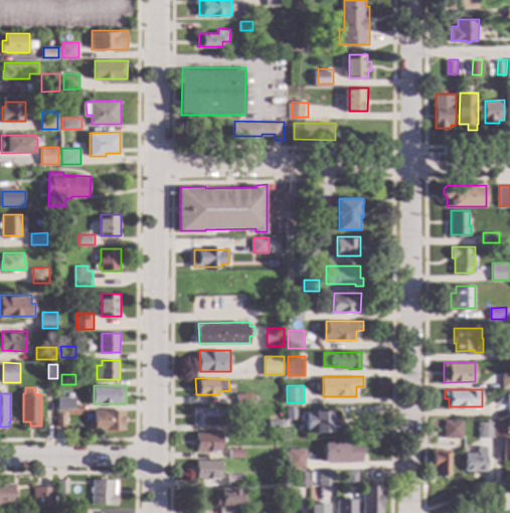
[(251,394),(258,394),(258,401),(251,401),(251,402),(238,402),(238,393),(251,393),(251,394)]
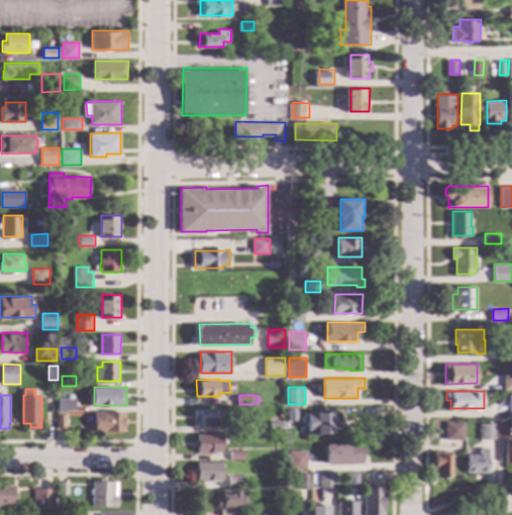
[(74,411),(60,411),(60,403),(74,403),(74,411)]
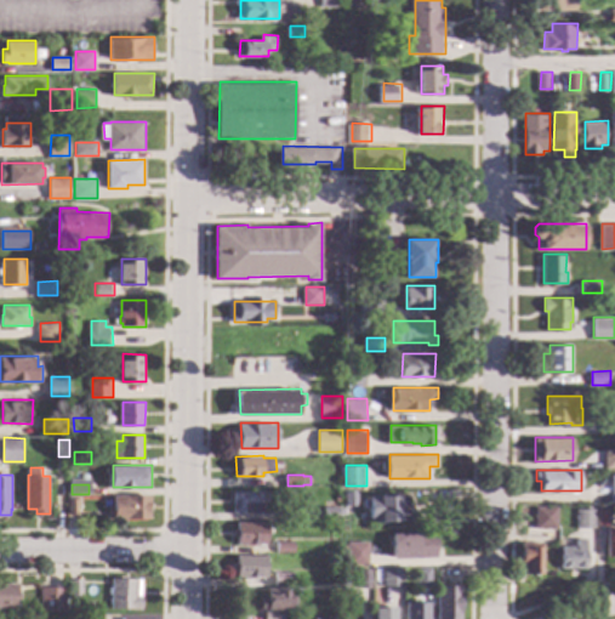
[(265,511),(235,511),(235,490),(265,490),(265,511)]
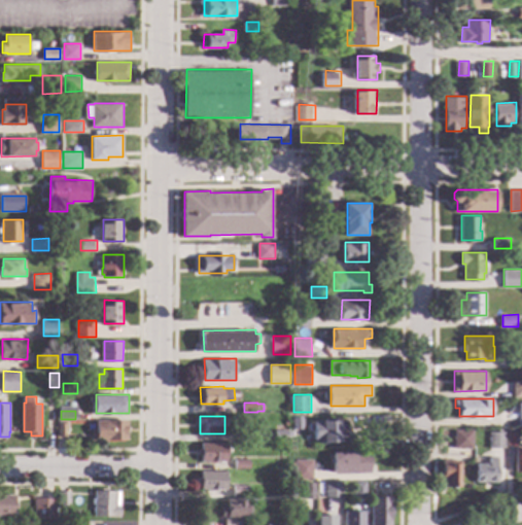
[(129,439),(98,439),(98,419),(129,419),(129,439)]
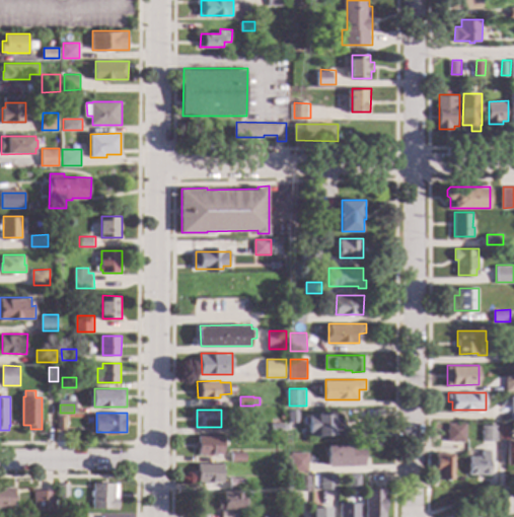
[(344,434),(316,436),(316,431),(310,432),(310,424),(307,424),(307,416),(343,414),(344,434)]
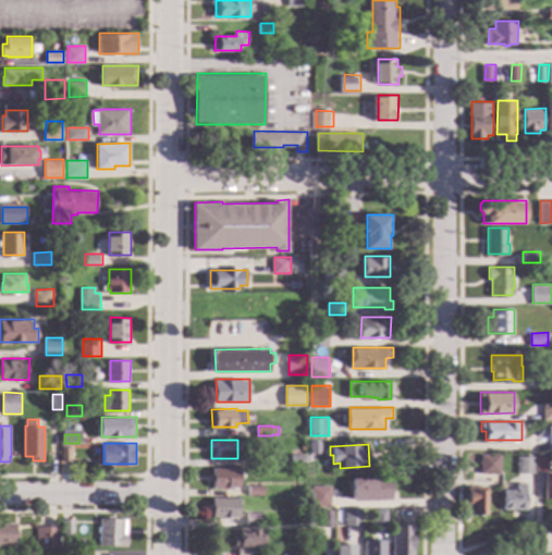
[(73,460),(63,460),(63,445),(73,445),(73,460)]
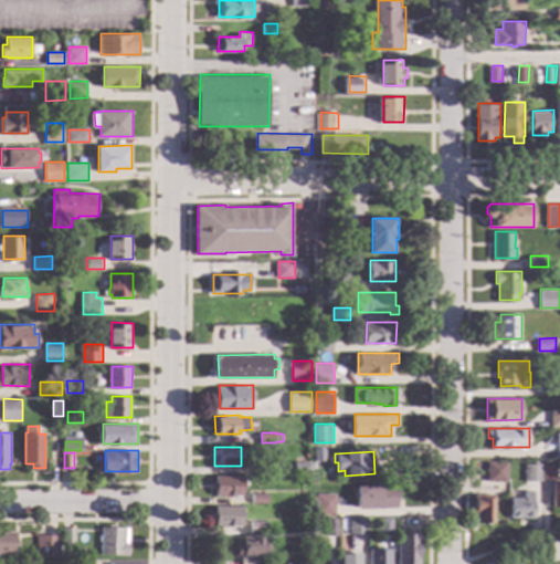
[(312,472),(297,472),(297,461),(312,461),(312,472)]
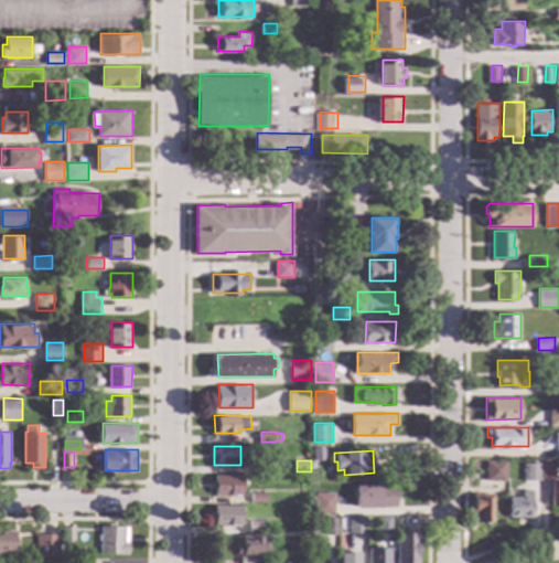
[(508,479),(488,479),(488,460),(508,460),(508,479)]
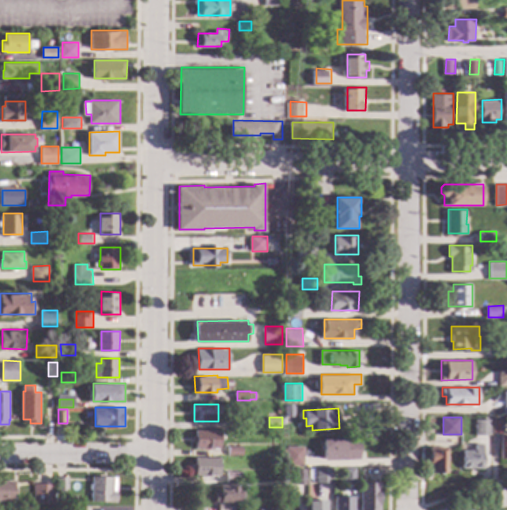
[(492,434),(477,434),(477,419),(492,419),(492,434)]
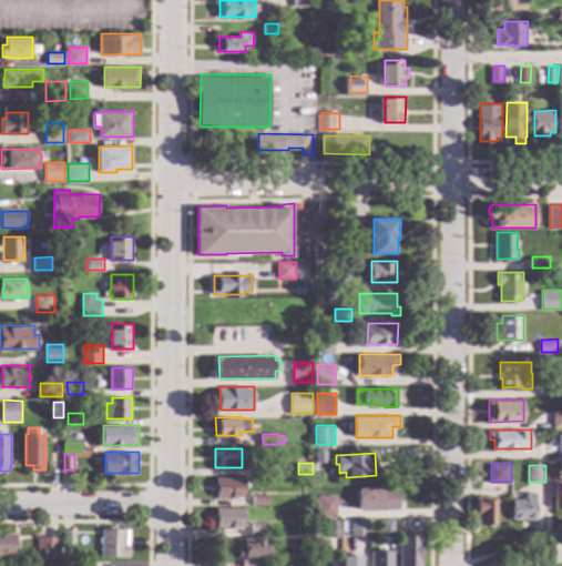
[(558,479),(549,479),(549,465),(558,465),(558,479)]
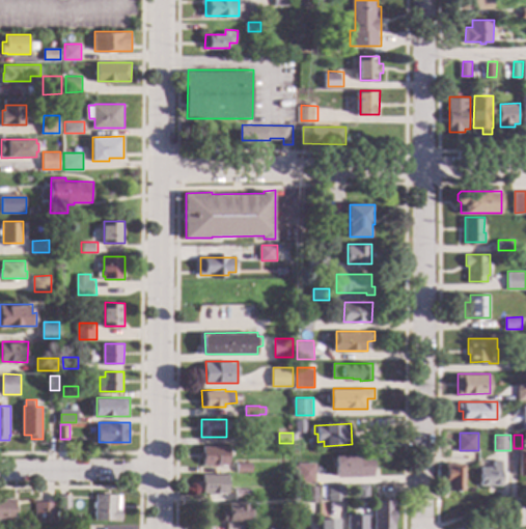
[(230,464),(205,464),(205,446),(230,446),(230,464)]
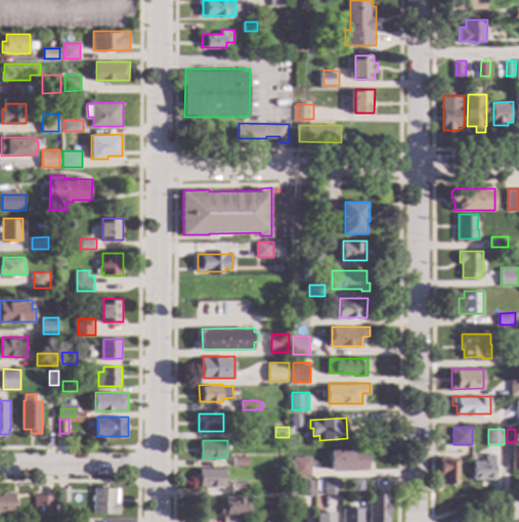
[(370,469),(332,470),(332,449),(370,448),(370,469)]
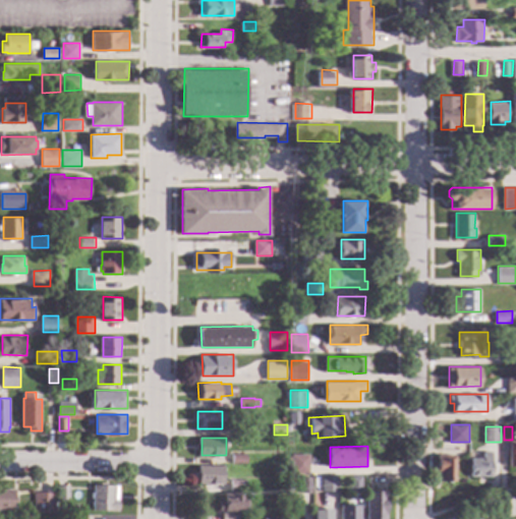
[(494,476),(473,476),(473,456),(485,456),(485,451),(494,451),(494,476)]
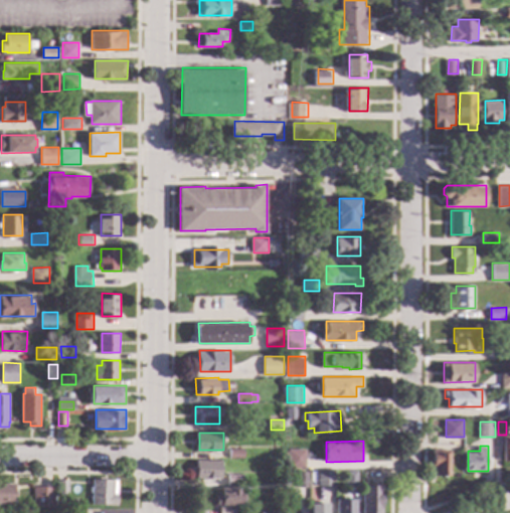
[(245,457),(231,457),(231,448),(245,448),(245,457)]
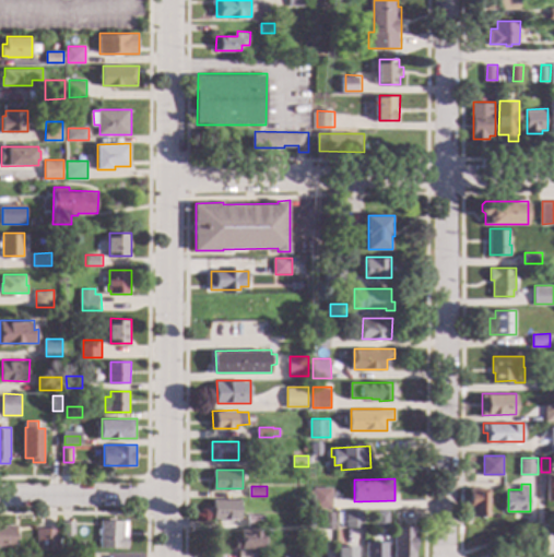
[(334,507),(316,507),(316,487),(334,487),(334,507)]
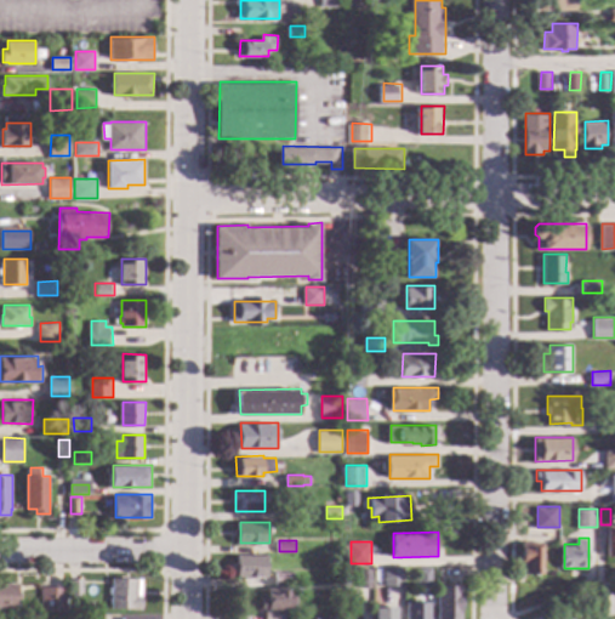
[(546,573),(528,573),(528,563),(523,563),(523,541),(546,541),(546,573)]
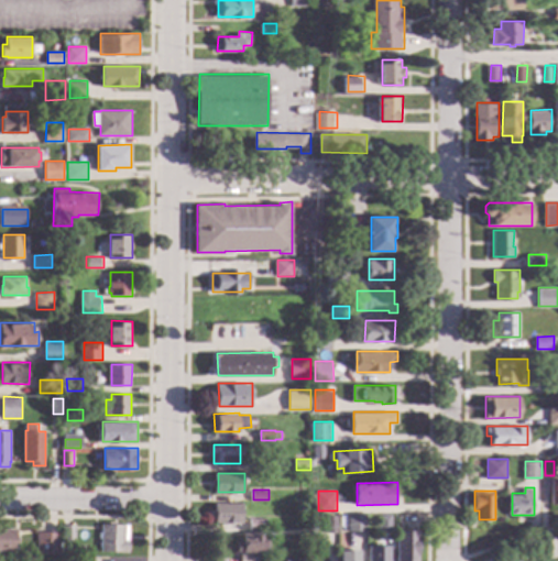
[(243,521),(217,521),(217,503),(243,503),(243,521)]
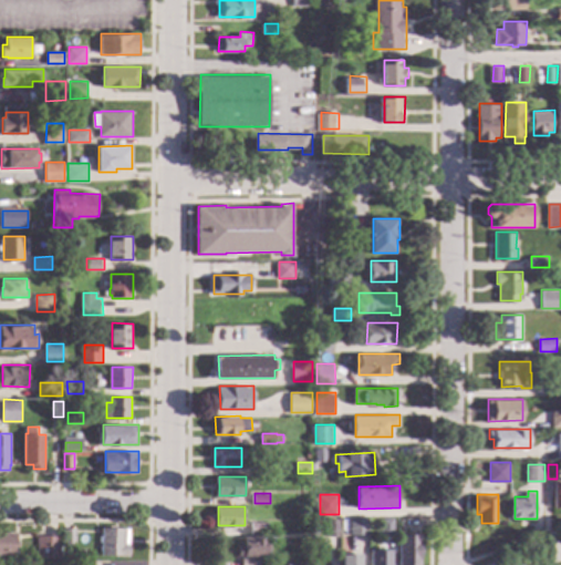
[(370,534),(353,534),(353,517),(370,517),(370,534)]
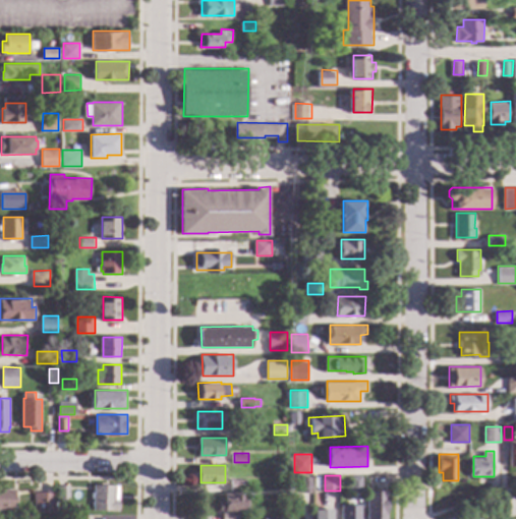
[(364,491),(353,491),(353,475),(364,475),(364,491)]
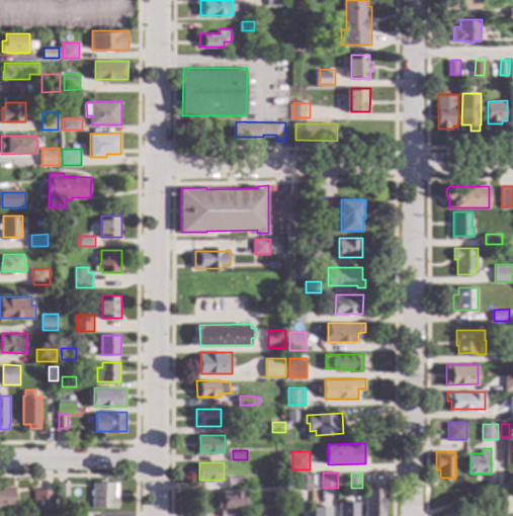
[(312,489),(302,489),(302,474),(311,474),(312,489)]
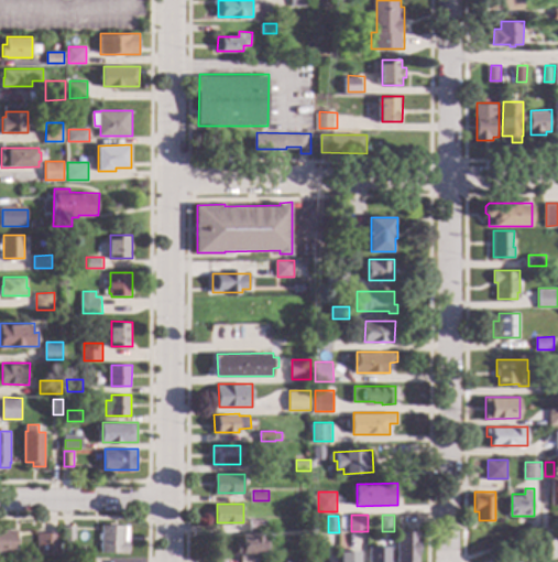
[(267,531),(252,531),(252,518),(267,519),(267,531)]
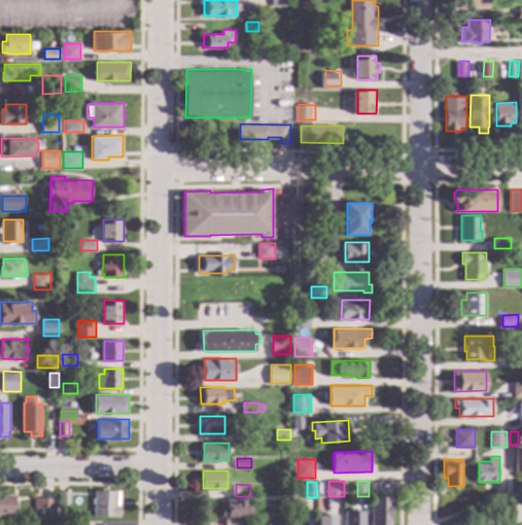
[(73,506),(62,506),(62,490),(73,490),(73,506)]
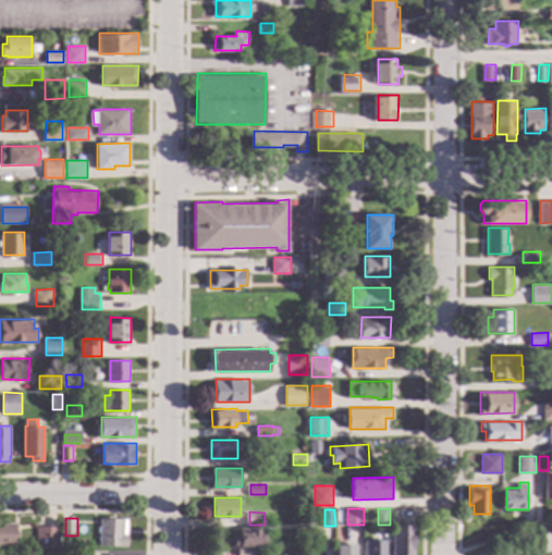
[(131,519),(130,545),(102,544),(103,518),(131,519)]
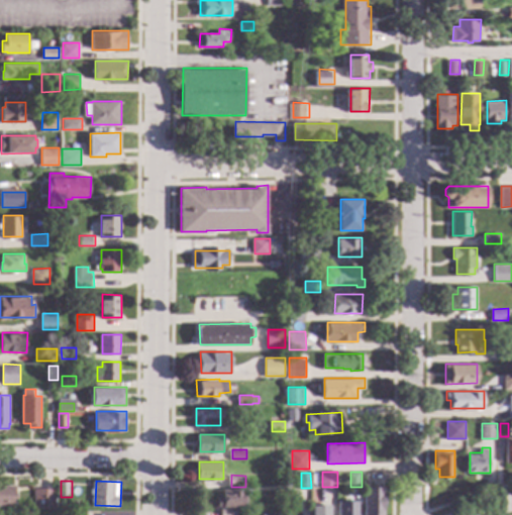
[(16,506),(0,506),(0,485),(16,485),(16,506)]
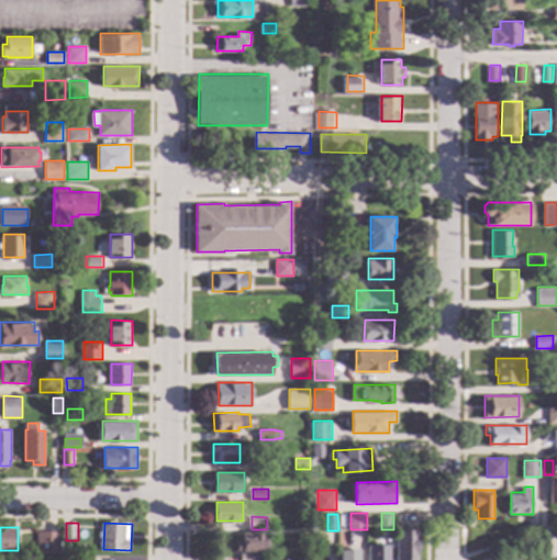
[(63,551),(40,551),(40,530),(62,529),(63,551)]
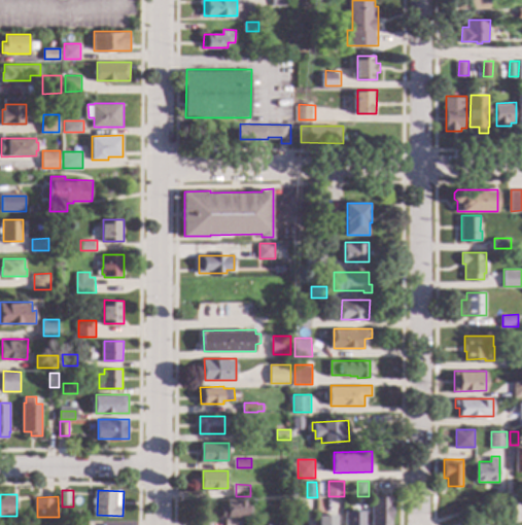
[(393,524),(373,524),(373,496),(393,496),(393,524)]
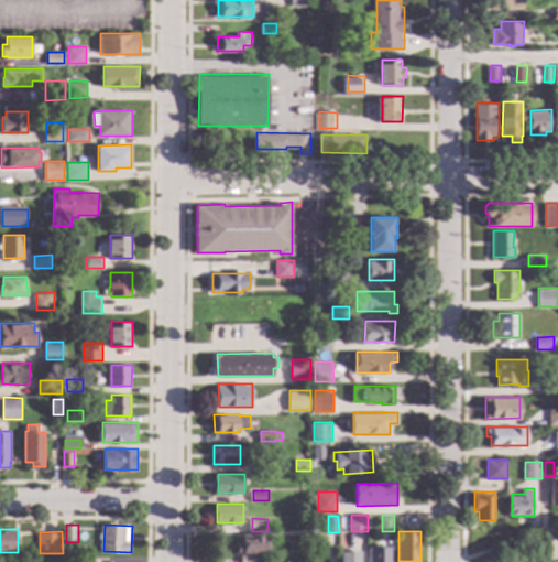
[(269,553),(245,553),(245,551),(240,551),(240,541),(245,541),(245,533),(269,533),(269,553)]
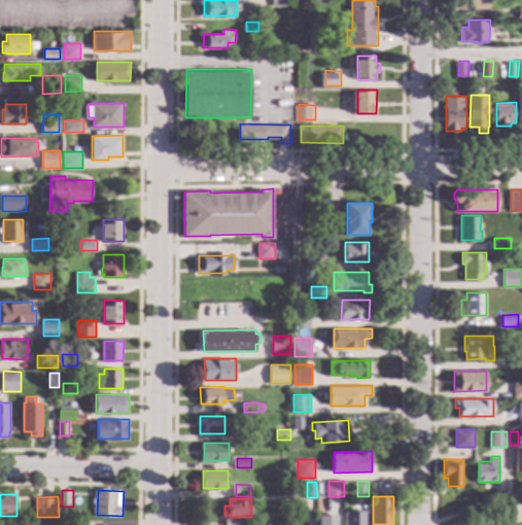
[(367,524),(347,524),(348,510),(368,510),(367,524)]
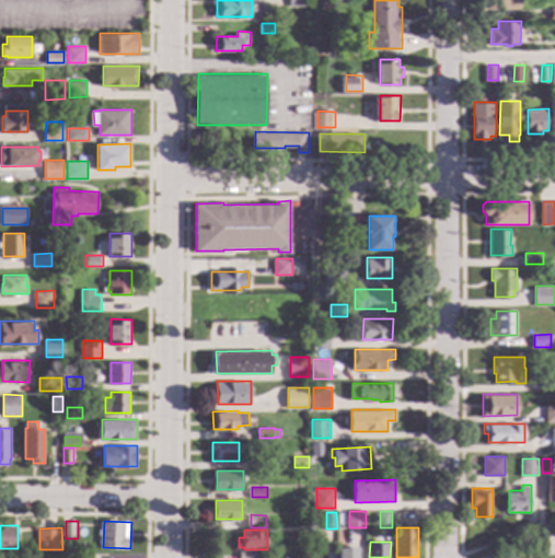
[(361,557),(338,557),(338,546),(361,546),(361,557)]
